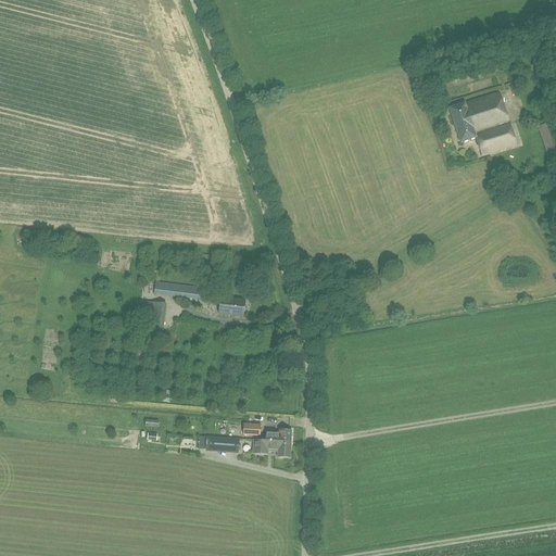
[(517,146),(500,93),(466,105),(465,104),(450,110),(462,144),(477,139),(482,158),(517,146)]
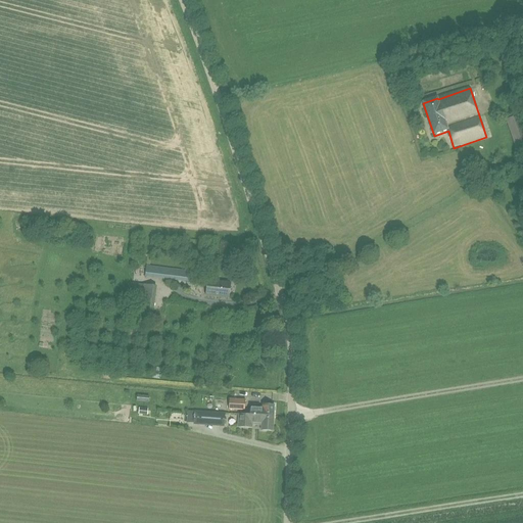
[(502,101),(491,104),(493,109),(503,107),(502,101)]
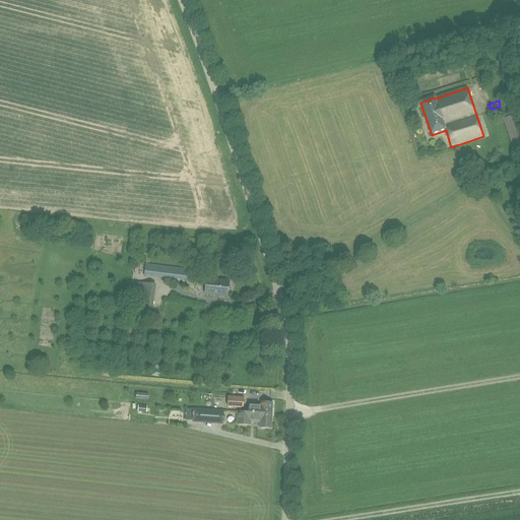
[(503,119),(513,150),(519,147),(519,126),(516,114),(512,115),(503,119)]
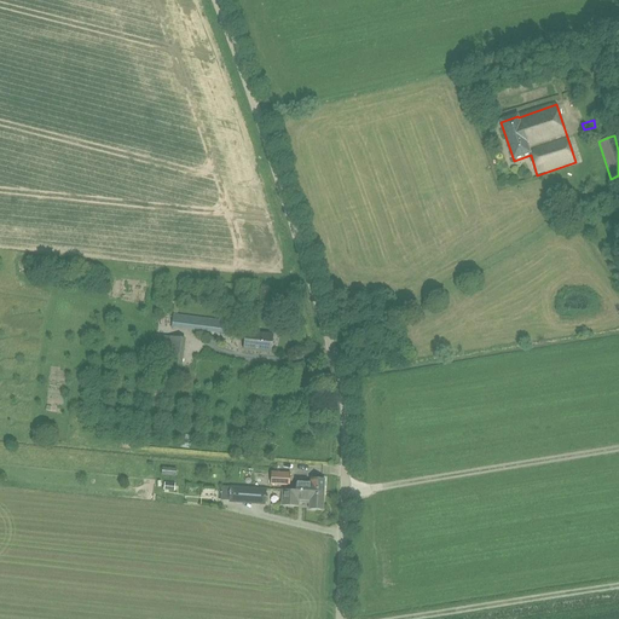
[(171,308),(169,299),(160,300),(160,310),(171,308)]
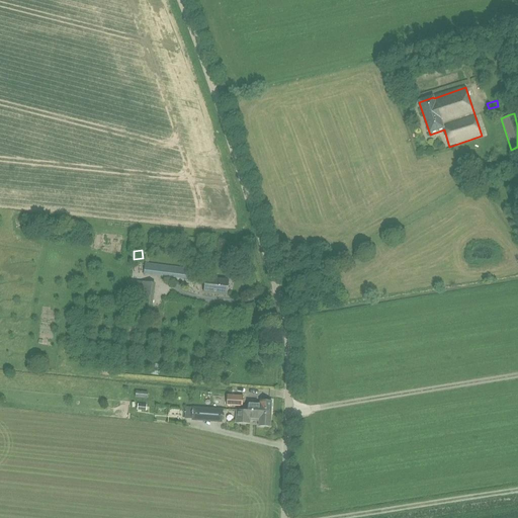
[(189,268),(146,263),(144,274),(188,279),(189,268)]
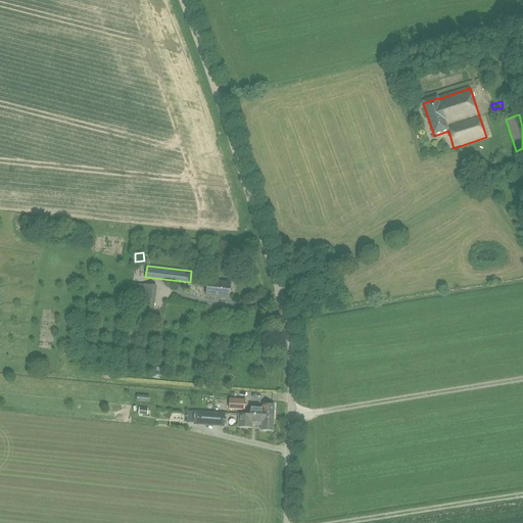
[(201,291),(201,280),(192,280),(191,291),(201,291)]
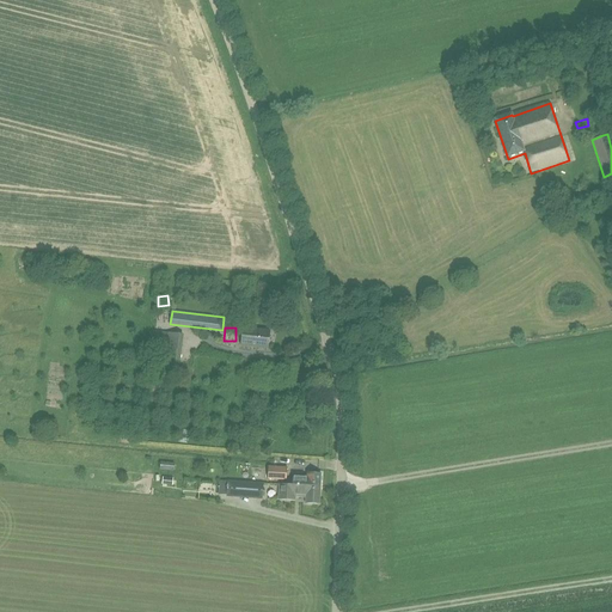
[(267,349),(269,331),(243,328),(240,346),(267,349)]
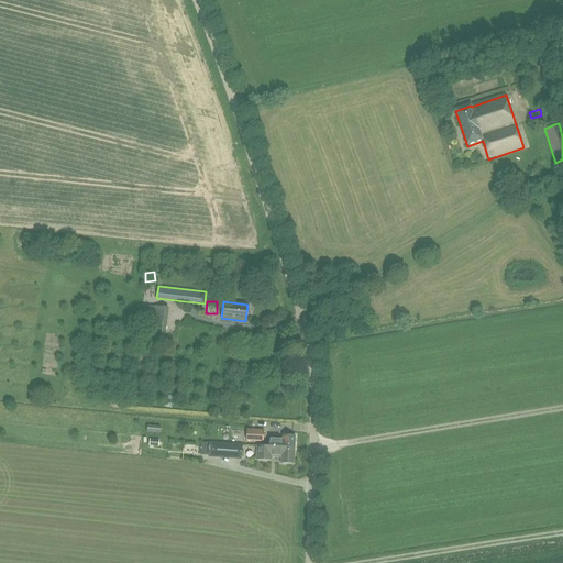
[(165,327),(165,304),(142,304),(142,320),(150,320),(150,327),(165,327)]
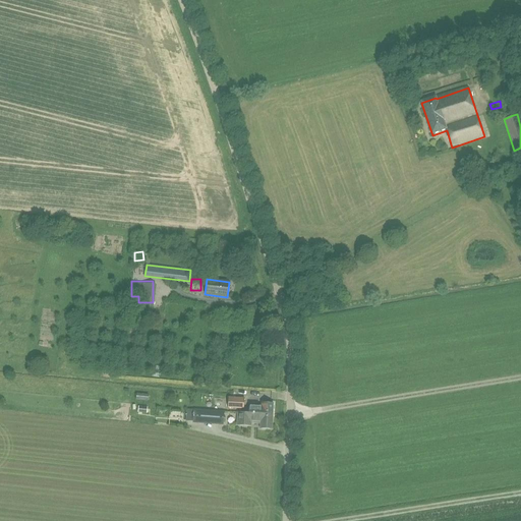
[(194,391),(194,403),(212,403),(211,390),(194,391)]
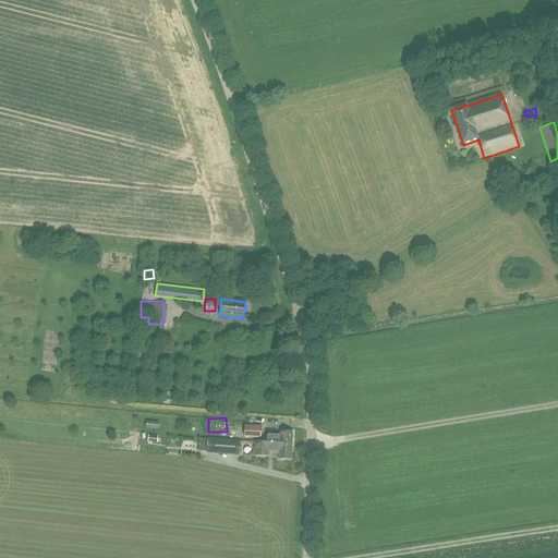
[(262,426),(244,425),(244,437),(262,438),(262,426)]
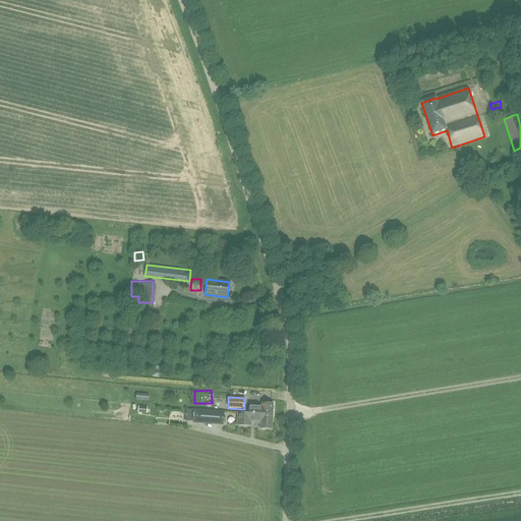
[(248,413),(273,414),(273,403),(262,403),(262,406),(249,405),(248,413)]
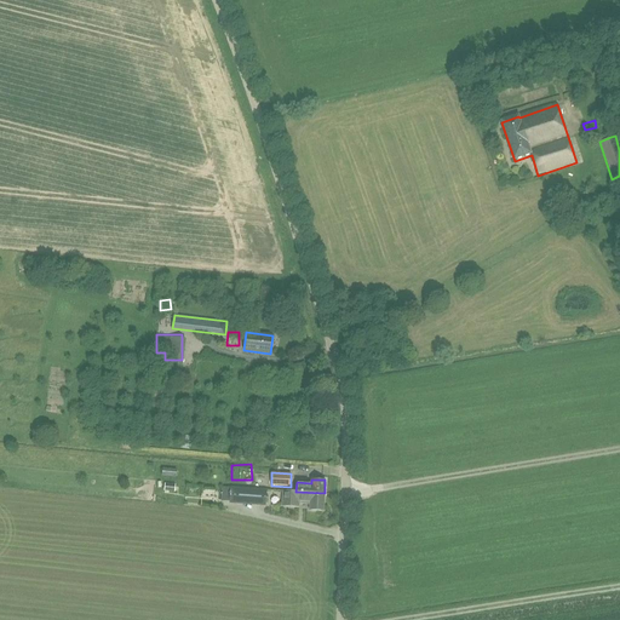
[(241,488),(230,487),(229,504),(241,504),(241,488)]
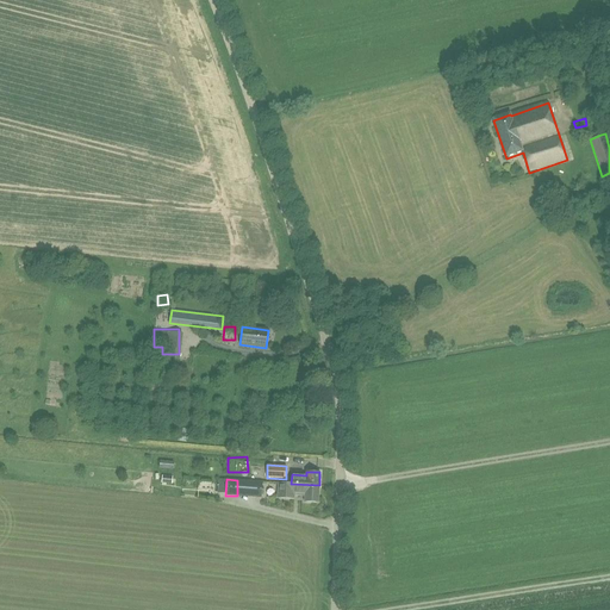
[(318,503),(319,485),(291,484),(278,483),(277,498),(293,499),(293,496),(305,496),(304,502),(318,503)]
